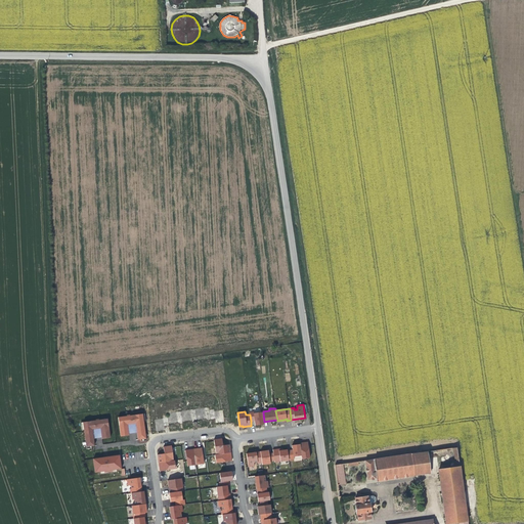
[(254,411),(250,411),(250,415),(251,421),(255,421),(256,425),(260,425),(264,424),(264,422),(263,412),(254,415),(254,411)]
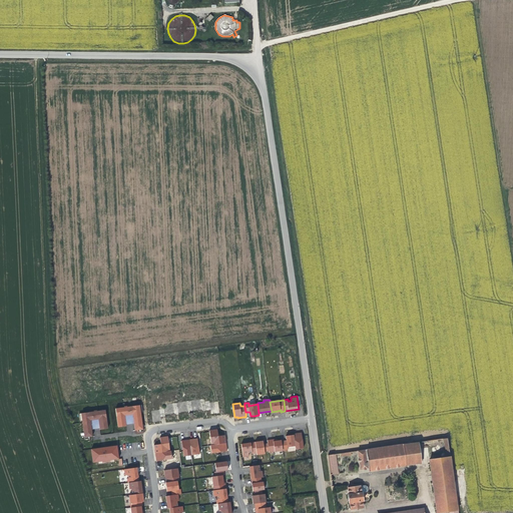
[(133,415),(134,422),(135,430),(143,429),(140,405),(116,409),(118,425),(126,424),(125,416),(133,415)]
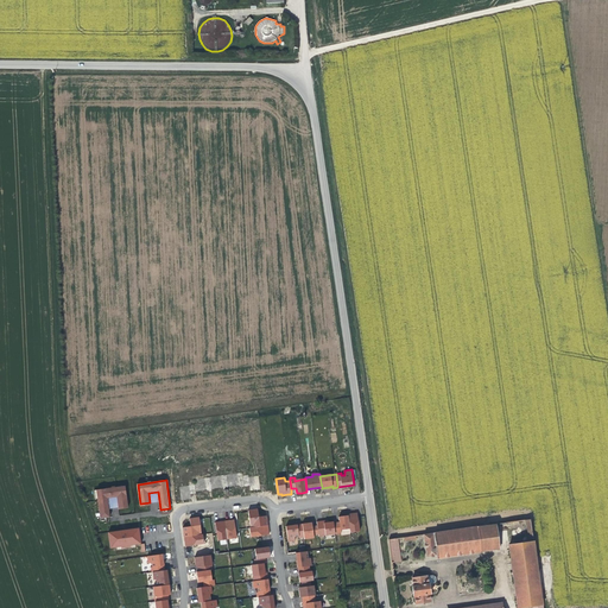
[(182,500),(192,499),(190,485),(179,487),(182,500)]
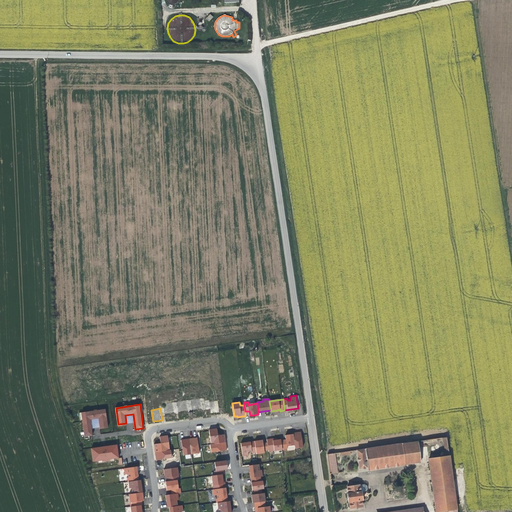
[(93,435),(92,427),(91,420),(99,418),(100,426),(108,425),(106,409),(82,412),(85,437),(93,435)]
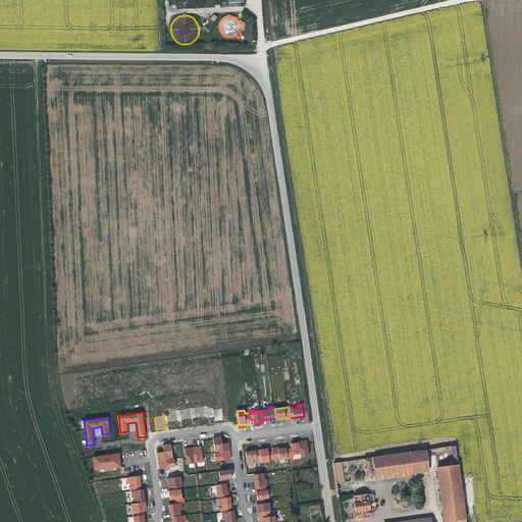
[(133,430),(137,429),(136,422),(127,423),(128,431),(133,430)]
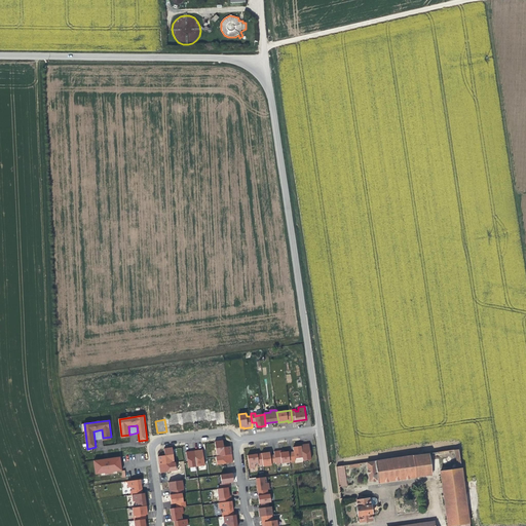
[(94,431),(95,439),(103,438),(102,429),(94,431)]
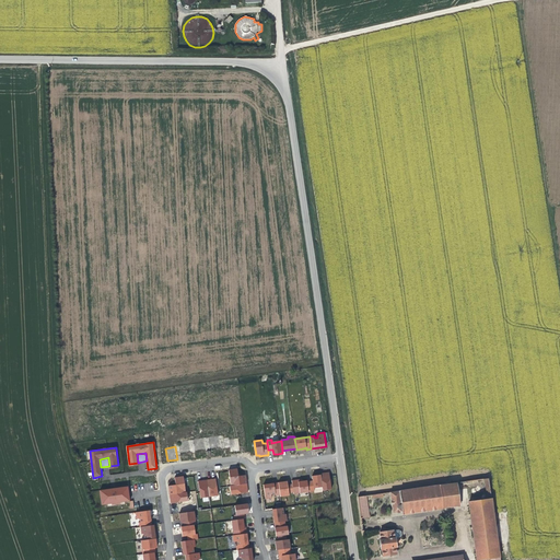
[(237,468),(230,469),(232,486),(247,483),(246,475),(238,476),(238,471),(237,468)]
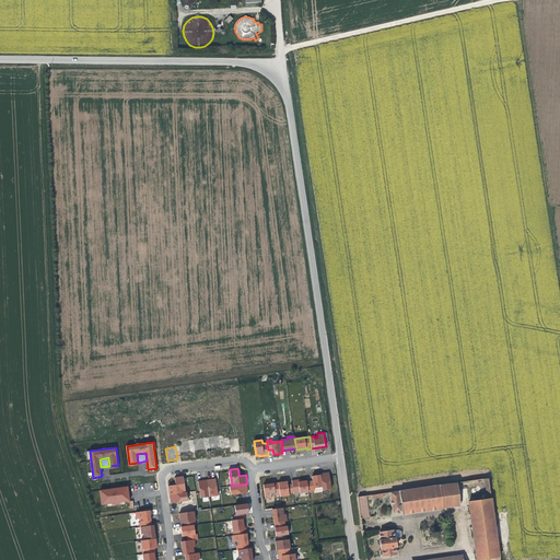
[(325,473),(321,473),(322,474),(323,487),(324,490),(331,489),(329,471),(325,473)]
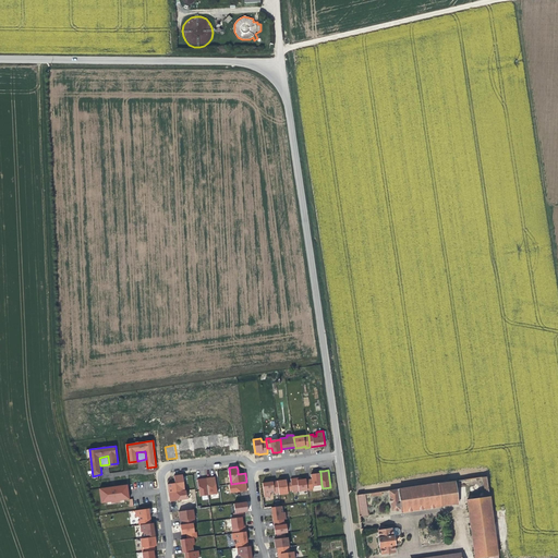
[(322,485),(320,472),(312,474),(312,478),(306,480),(308,489),(314,489),(314,486),(322,485)]
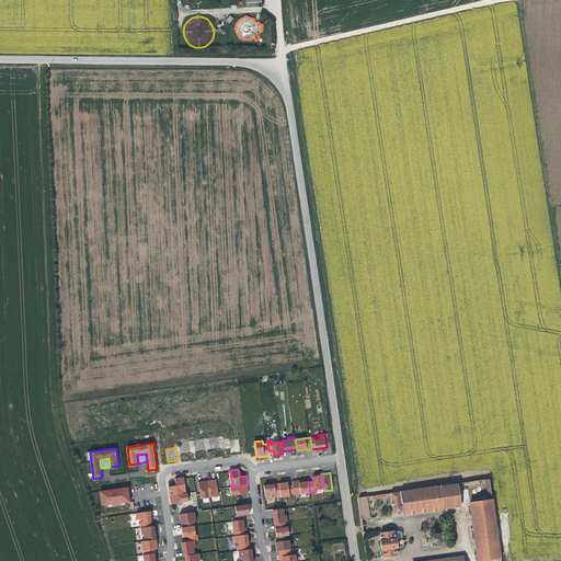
[(186,493),(184,477),(175,478),(176,485),(170,487),(170,491),(171,495),(186,493)]
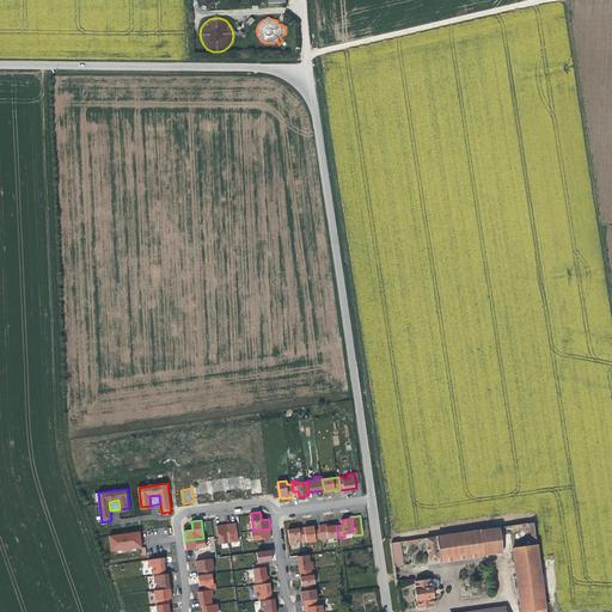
[(233,524),(227,524),(230,543),(239,542),(237,522),(233,524)]
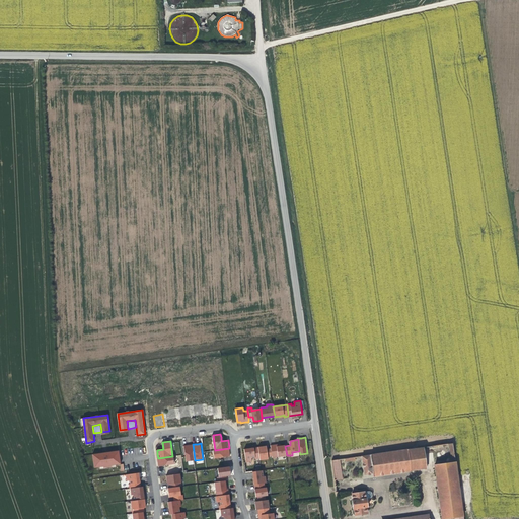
[(195,460),(193,444),(188,445),(184,445),(187,461),(195,460)]
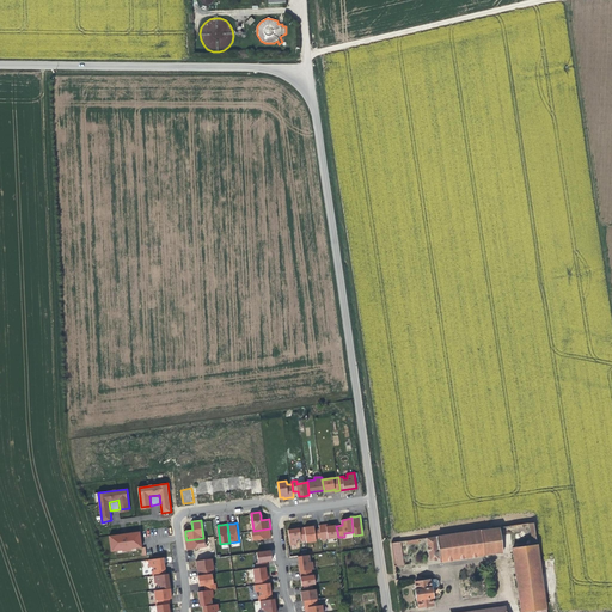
[(336,526),(336,525),(330,525),(326,526),(326,524),(319,525),(320,528),(322,537),(322,539),(338,537),(336,526)]
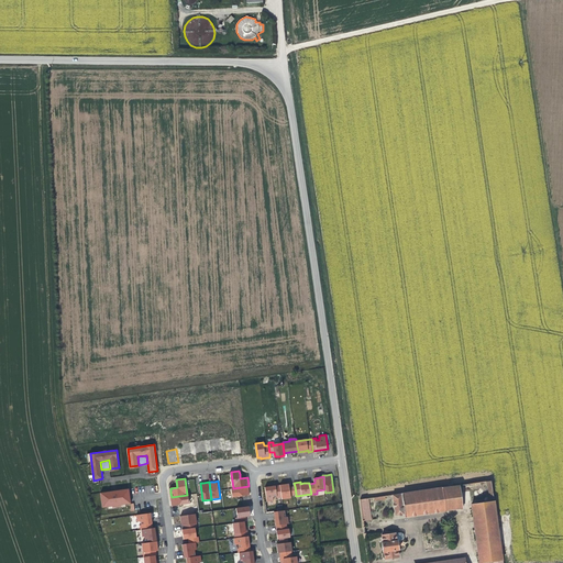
[(285,484),(280,485),(283,497),(283,499),(291,498),(290,495),(296,494),(295,486),(289,487),(289,484),(285,484)]
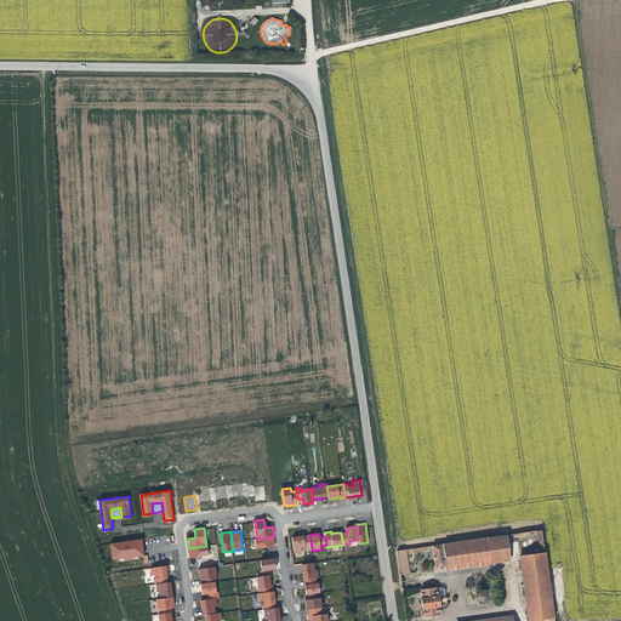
[(312,548),(309,535),(303,535),(292,537),(295,553),(302,552),(302,548),(306,547),(306,550),(312,548)]
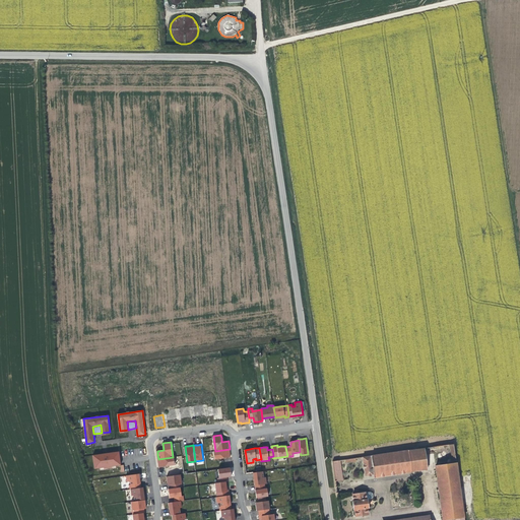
[(410,450),(413,472),(429,469),(426,448),(410,450)]
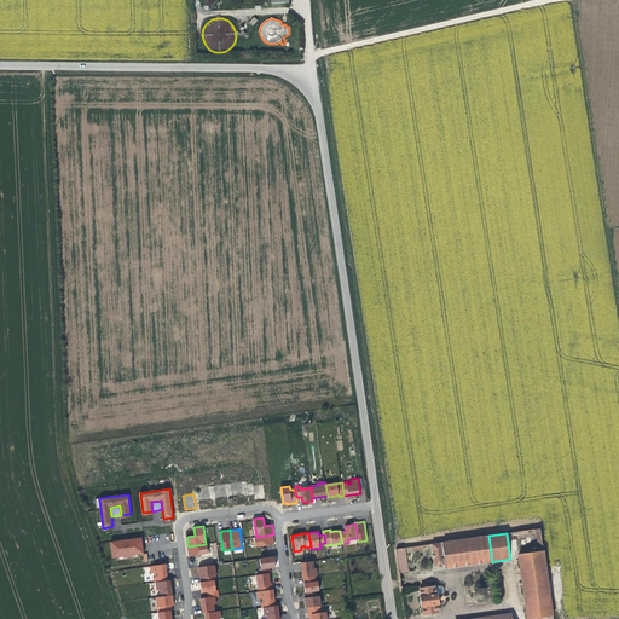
[(530,618),(544,617),(554,615),(542,533),(538,533),(541,553),(520,555),(530,618)]
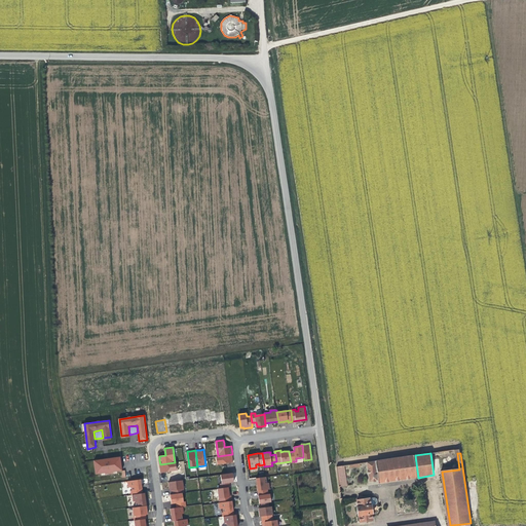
[(218,456),(217,456),(218,464),(233,462),(233,458),(232,454),(218,456)]
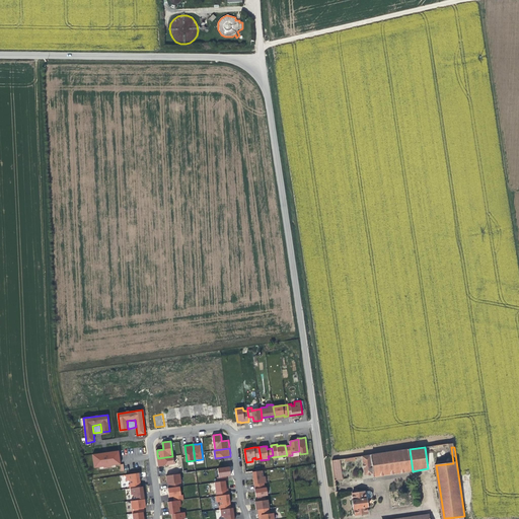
[(410,449),(363,455),(365,475),(374,474),(374,476),(413,471),(410,449)]
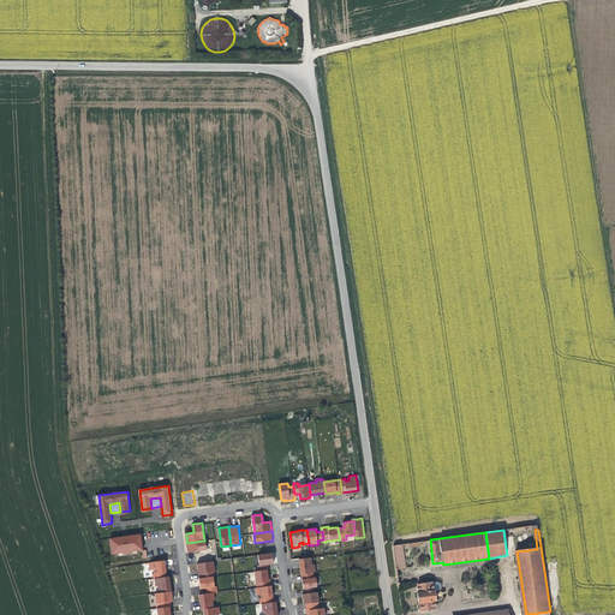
[(126,554),(129,554),(130,554),(130,551),(143,550),(141,535),(127,536),(129,544),(127,544),(125,544),(124,537),(111,538),(113,554),(126,553),(126,554)]
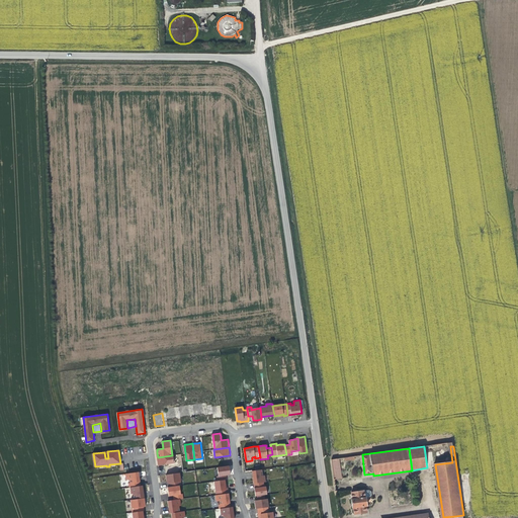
[(173,455),(172,455),(158,457),(158,462),(159,465),(174,463),(173,455)]
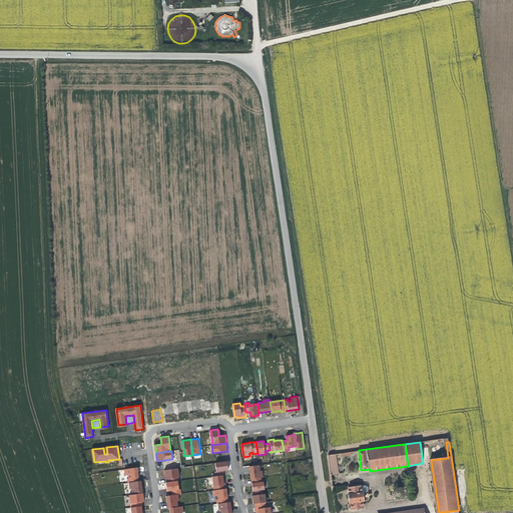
[(335,454),(330,455),(332,474),(338,473),(335,454)]
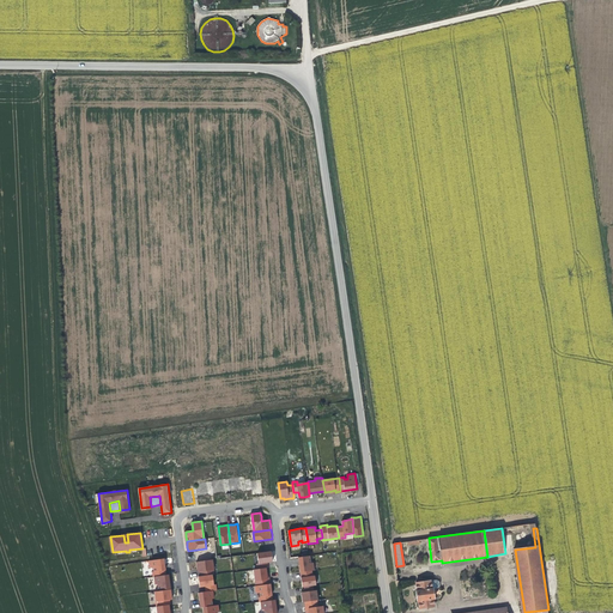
[(258,552),(259,564),(273,563),(272,551),(258,552)]
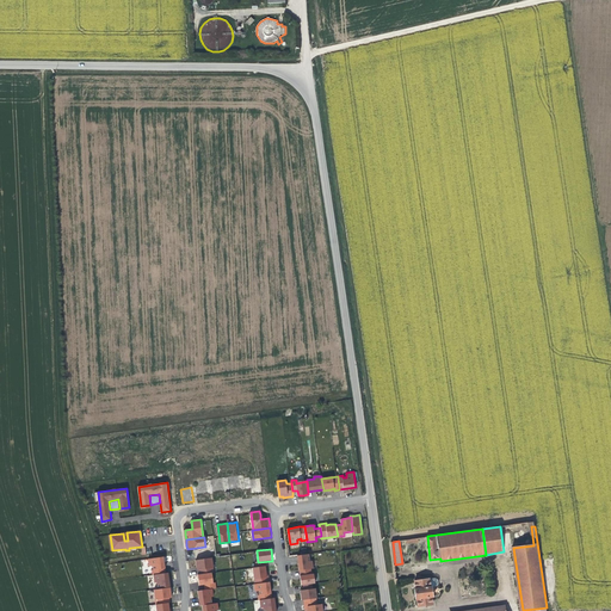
[(312,553),(297,555),(298,562),(300,571),(302,569),(313,568),(315,568),(314,561),(312,561),(312,553)]
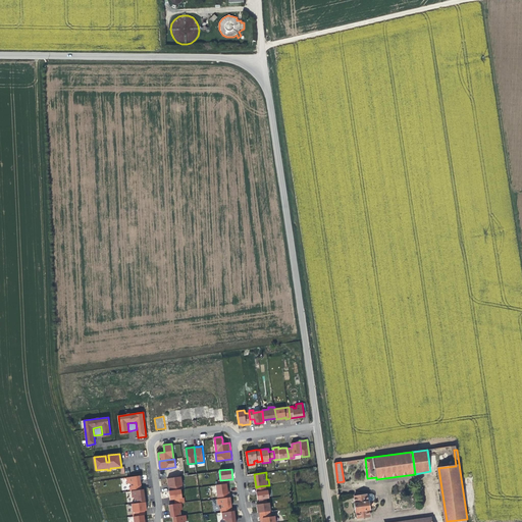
[(147,521),(147,511),(144,488),(142,488),(140,475),(125,477),(126,483),(131,483),(133,504),(134,521),(147,521)]
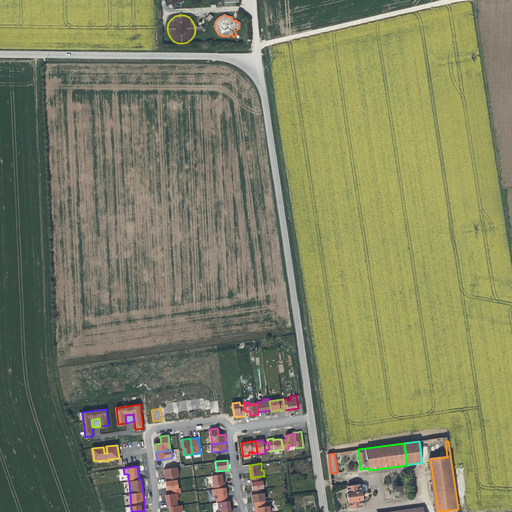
[(168,507),(169,511),(180,511),(181,511),(183,511),(183,505),(179,505),(177,494),(180,493),(178,479),(179,478),(178,467),(163,469),(167,491),(170,490),(171,494),(165,495),(167,507),(168,507)]
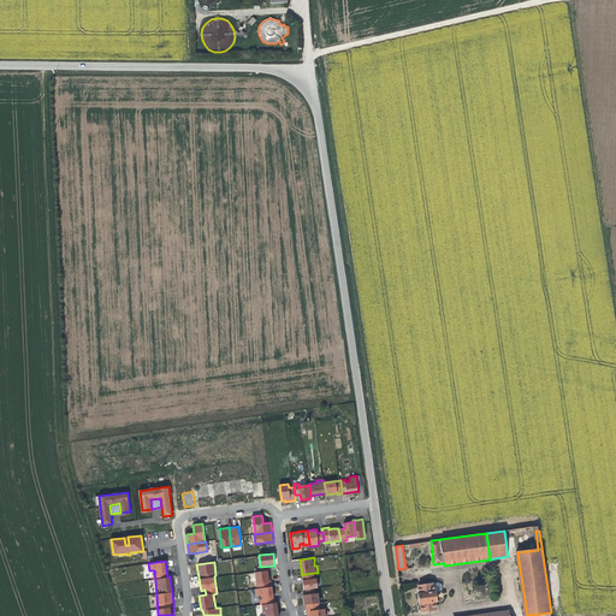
[(277,615),(270,570),(255,572),(261,615),(277,615)]
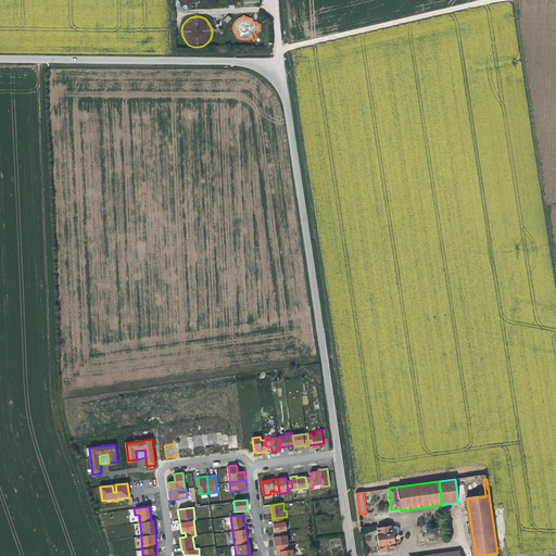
[(274,526),(275,532),(277,532),(286,531),(288,530),(287,521),(286,521),(285,517),(275,518),(276,522),(276,526),(274,526)]
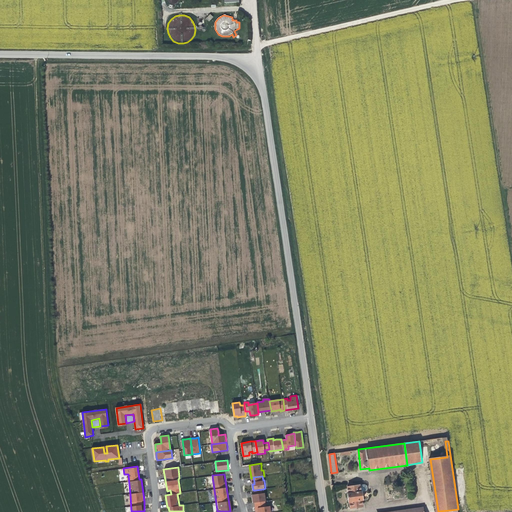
[(365,484),(348,486),(349,493),(348,493),(348,498),(349,501),(350,501),(351,507),(364,506),(363,499),(364,499),(362,491),(366,490),(368,489),(367,485),(365,484)]
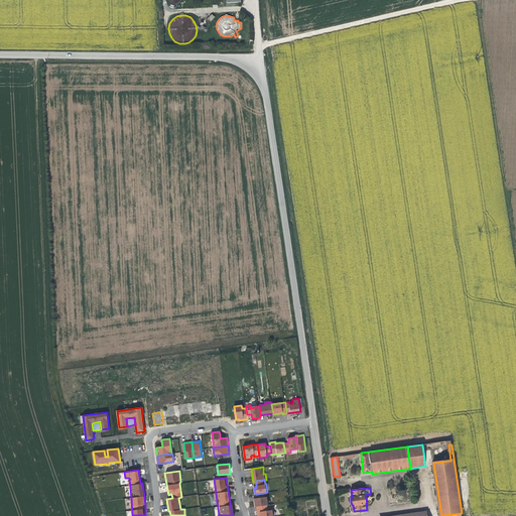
[(265,497),(265,493),(257,494),(257,498),(254,498),(254,503),(255,507),(259,506),(268,505),(269,505),(268,497),(265,497)]
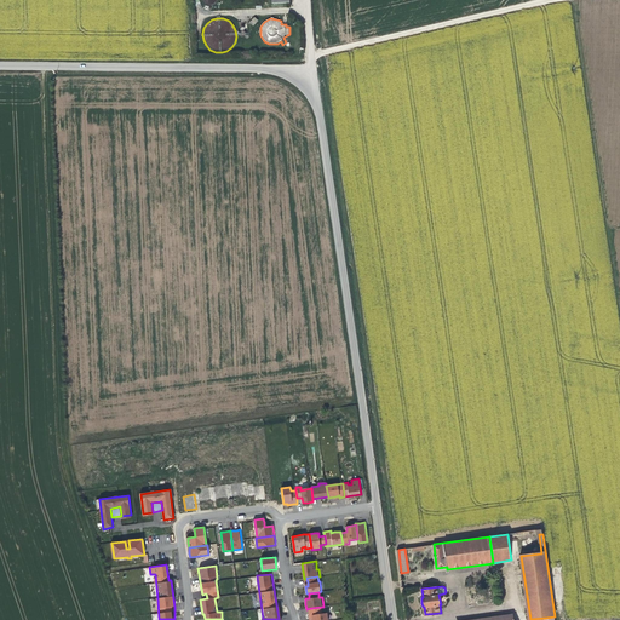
[(310,619),(328,619),(328,613),(323,613),(322,607),(311,608),(313,614),(310,615),(310,619)]
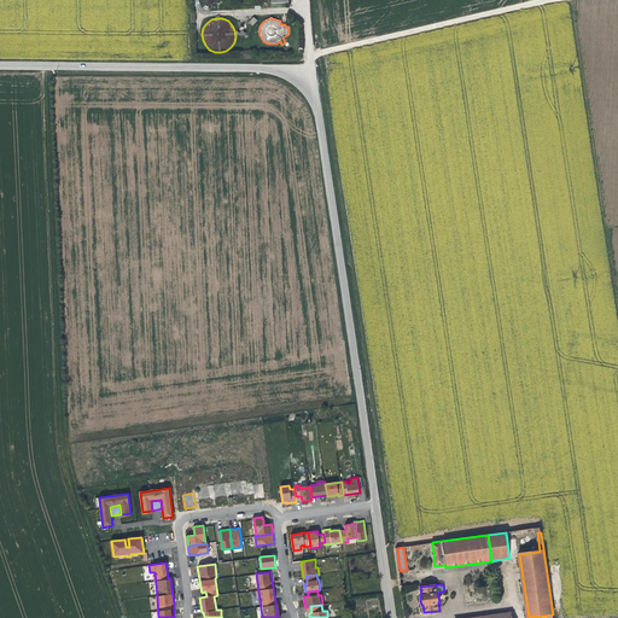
All buildings are outlined.
